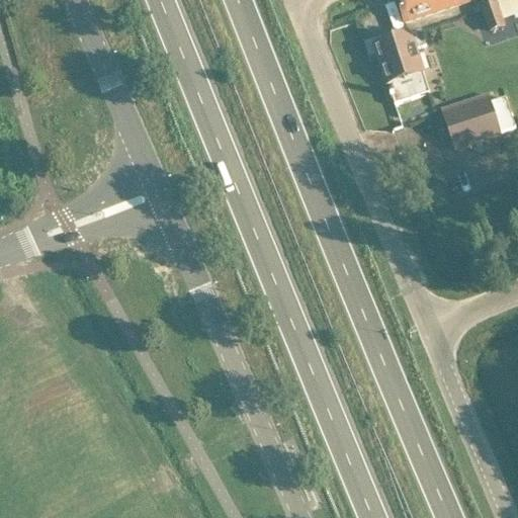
[(397,0),(405,25),(424,18),(456,8),(453,0),(397,0)]
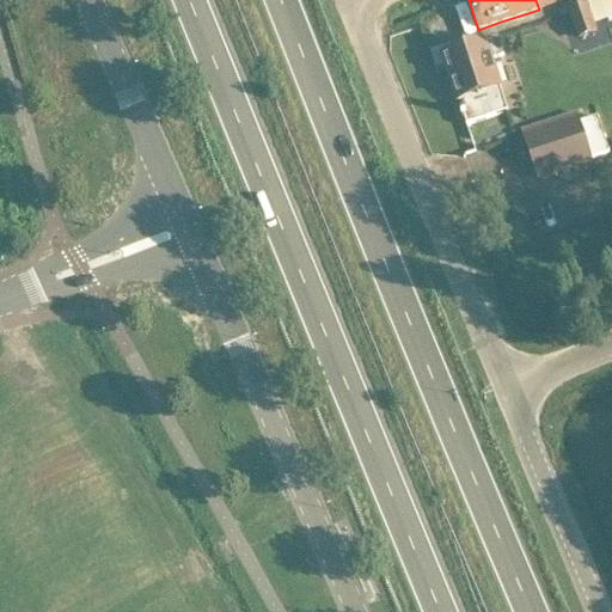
[(588,6),(568,13),(577,40),(598,32),(595,24),(588,6)]
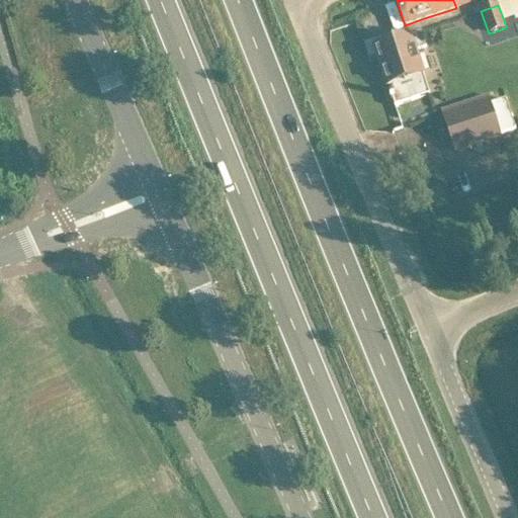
[(384,39),(374,42),(375,48),(395,107),(414,100),(418,99),(430,95),(423,75),(417,56),(415,53),(427,49),(422,32),(410,36),(385,45),(384,39)]
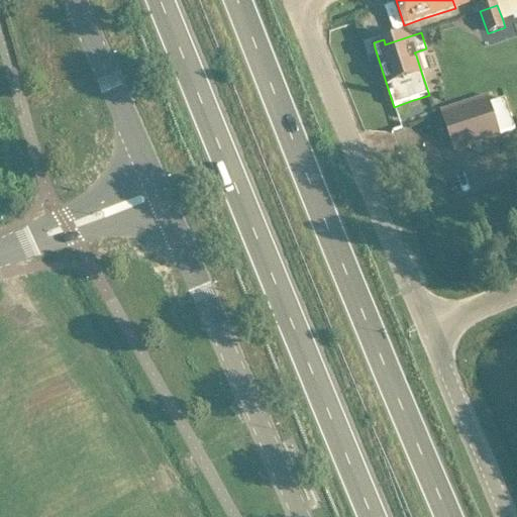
[(489,109),(445,123),(454,150),(498,136),(515,130),(506,103),(489,109)]
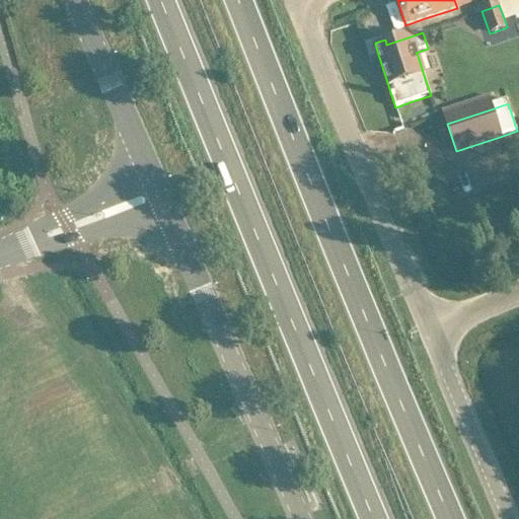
[(503,223),(495,226),(498,236),(507,233),(503,223)]
